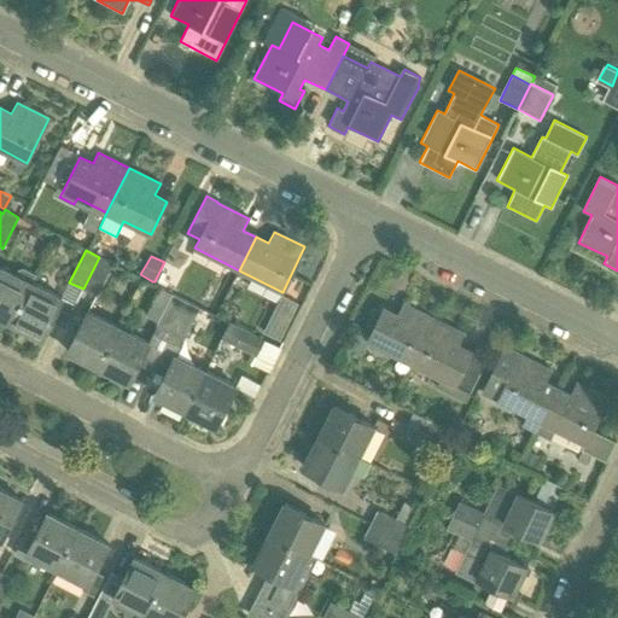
[(99,257),(83,289),(98,296),(112,264),(99,257)]
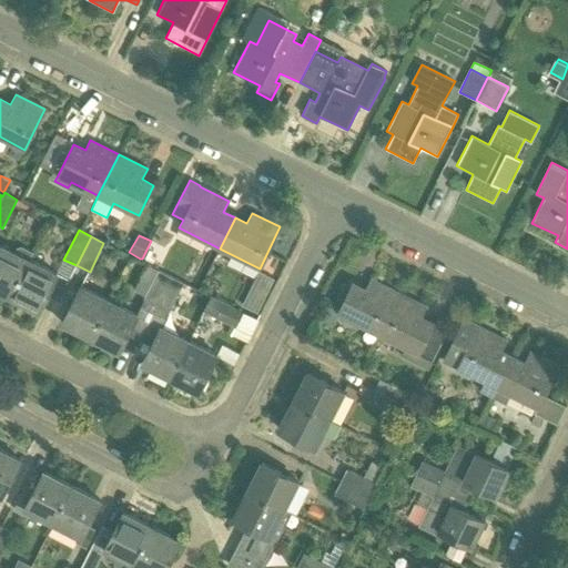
[(0,291),(10,296),(29,260),(33,252),(21,246),(17,247),(14,252),(1,245),(0,245),(0,291)]
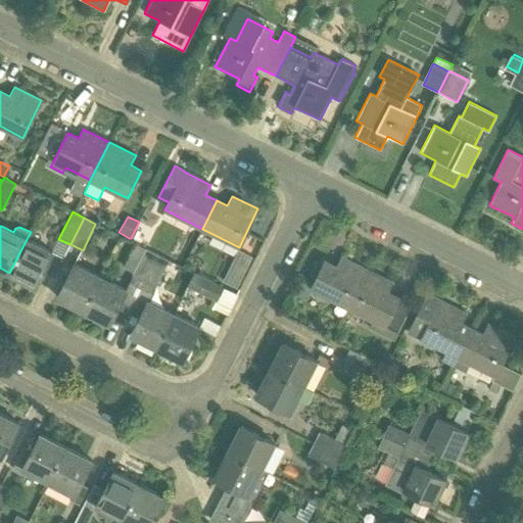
[(27,239),(9,273),(36,285),(52,252),(27,239)]
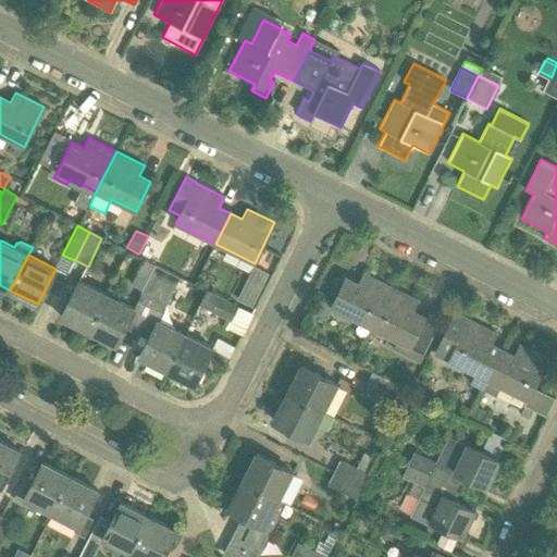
[(141,294),(153,300),(168,271),(156,264),(141,294)]
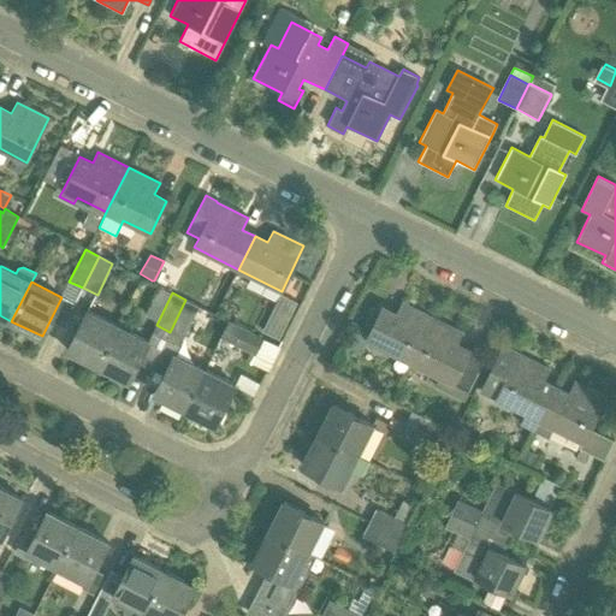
[(185,300),(170,332),(183,338),(200,307),(197,306),(185,300)]
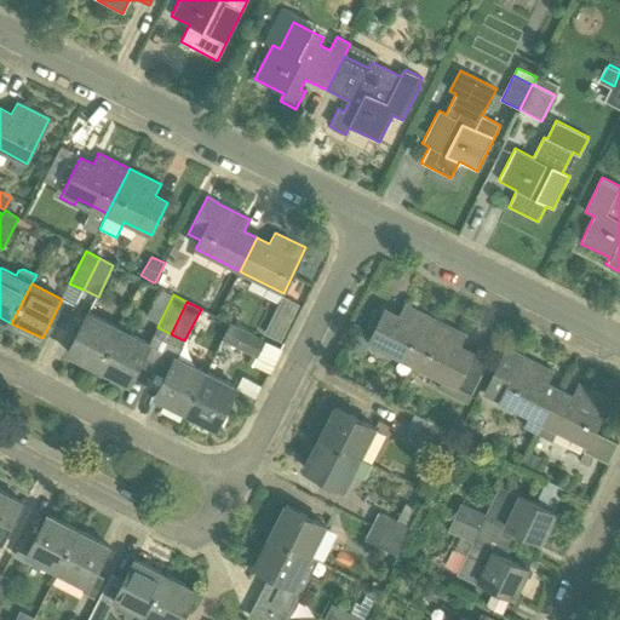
[(412,365),(435,319),(405,304),(399,316),(385,309),(371,337),(361,332),(352,351),(362,355),(368,343),(412,365)]
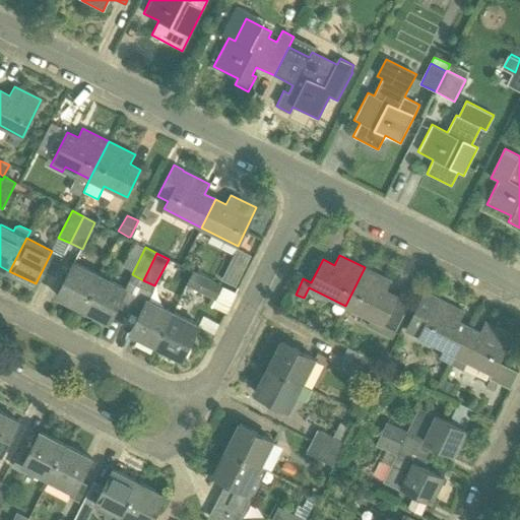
[(233,257),(220,281),(234,287),(245,264),(233,257)]
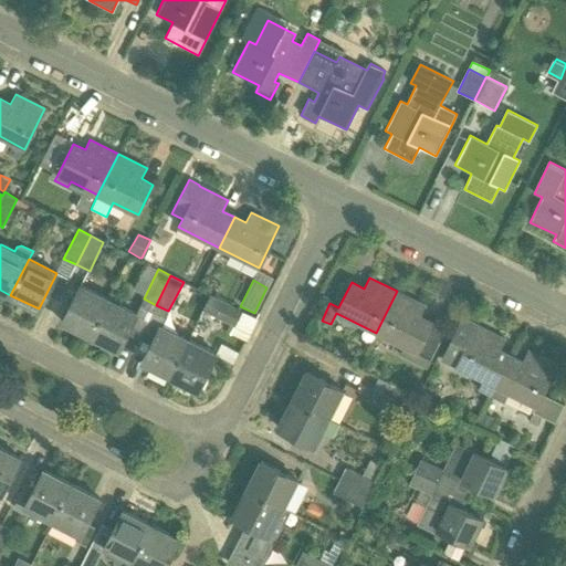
[(90,336),(108,300),(81,285),(62,322),(90,336)]
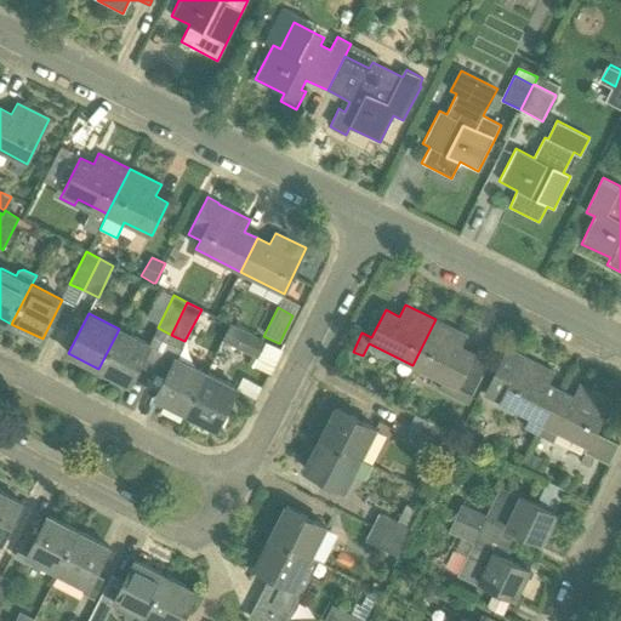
[(436,319),(412,365),(442,380),(438,389),(468,404),(489,362),(460,347),(466,335),(436,319)]
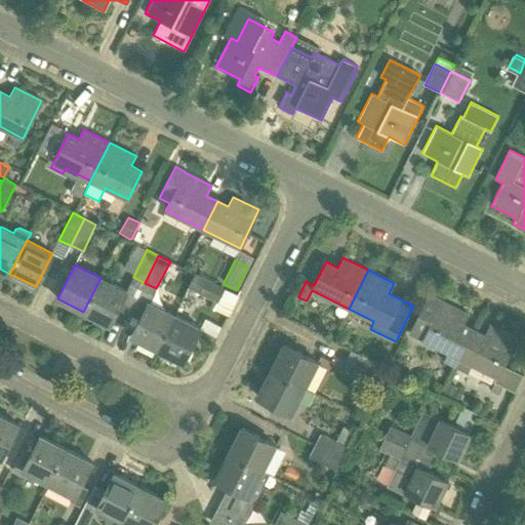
[(220,286),(195,275),(189,286),(214,298),(220,286)]
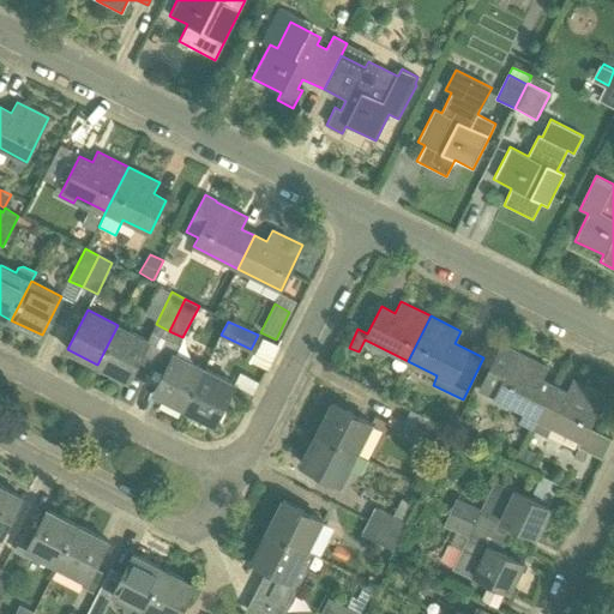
[(118,325),(97,365),(127,380),(138,361),(148,339),(118,325)]
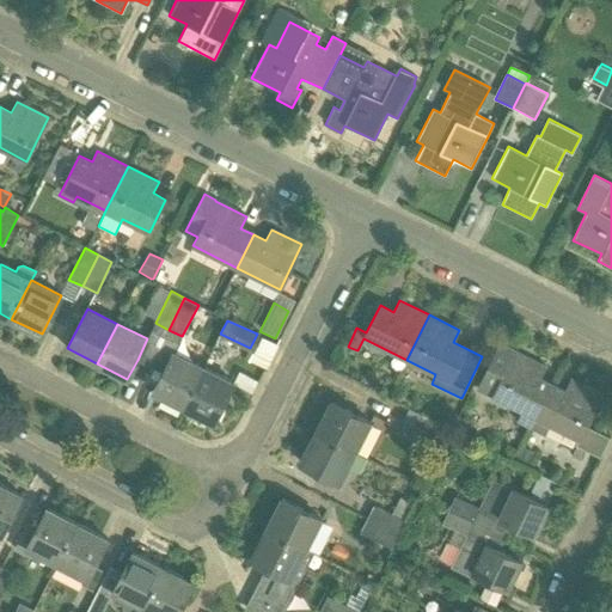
[(531,428),(552,385),(539,379),(545,367),(500,344),(478,389),(522,410),(516,421),(531,428)]
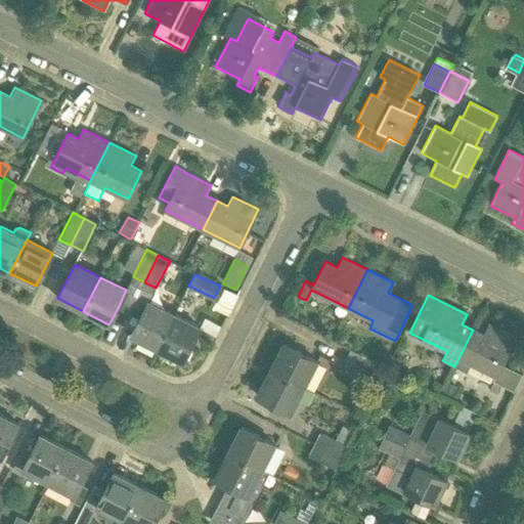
[(174,314),(148,301),(131,336),(157,349),(174,314)]
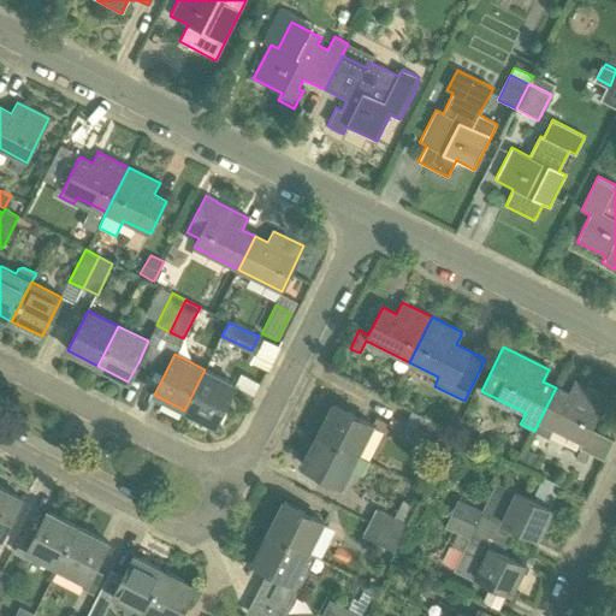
[(214,426),(235,385),(205,369),(184,410),(214,426)]
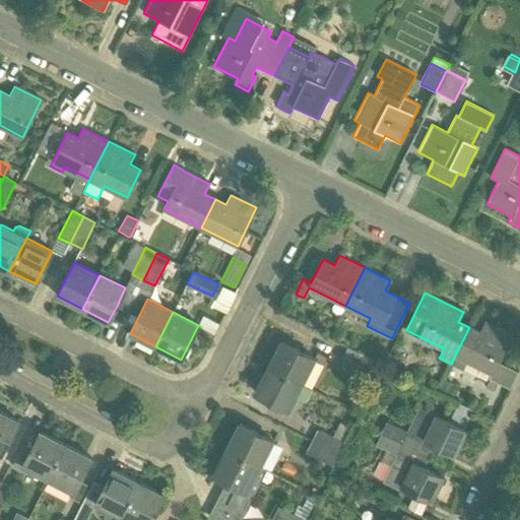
[(469,327),(451,364),(463,370),(468,361),(493,373),(491,378),(510,388),(518,373),(498,363),(511,335),(484,322),(479,333),(469,327)]
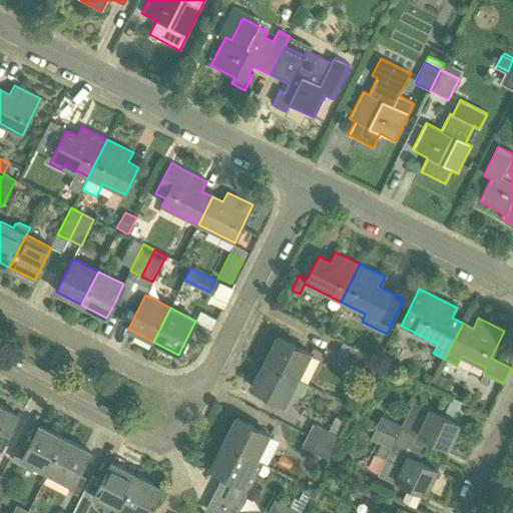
[(298,379),(310,354),(278,338),(265,362),(298,379)]
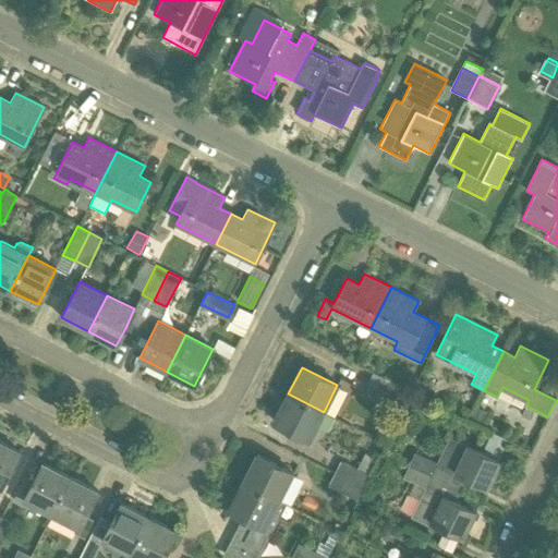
[(403,403),(410,391),(374,372),(367,385),(403,403)]
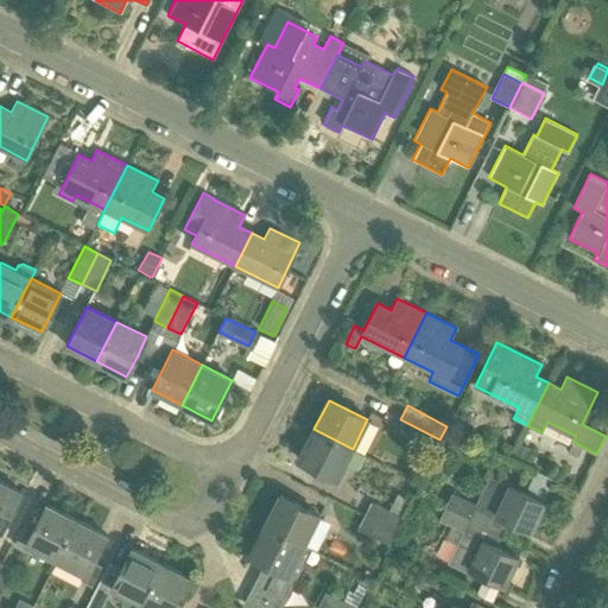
[(337,480),(353,449),(314,429),(298,460),(337,480)]
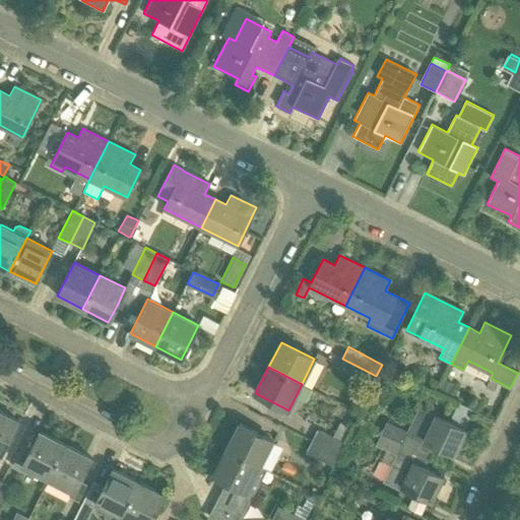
[(382,433),(430,456),(435,445),(455,455),(467,430),(464,429),(474,410),(459,403),(450,421),(435,414),(436,414),(419,407),(407,431),(387,420),(382,433)]
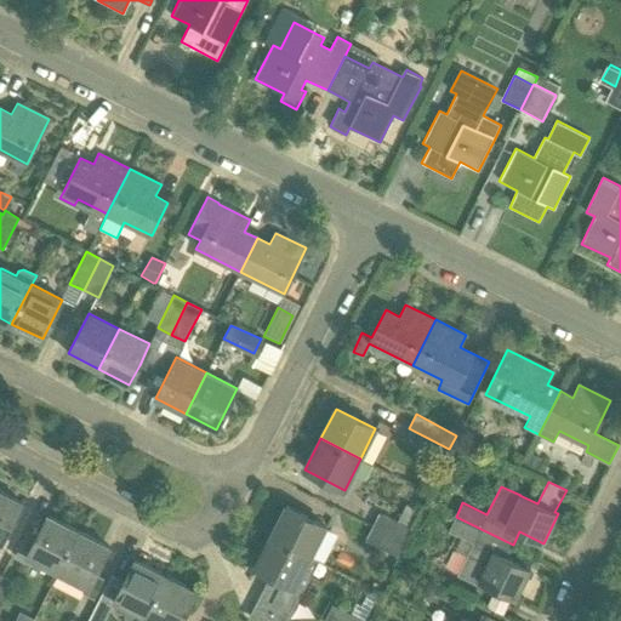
[(0,542),(1,543),(21,503),(0,491),(0,542)]
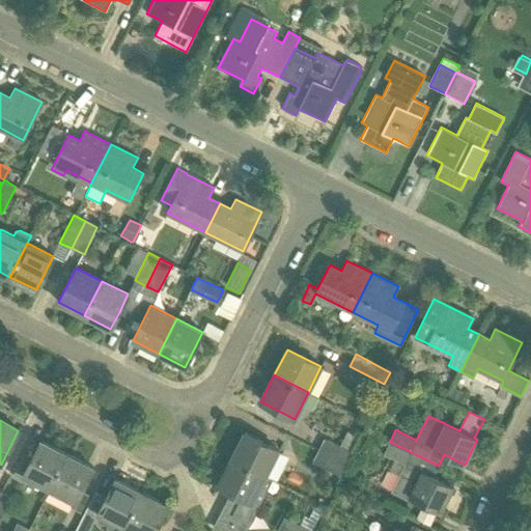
[(318,451),(345,465),(353,452),(360,438),(347,430),(340,446),(325,439),(318,451)]
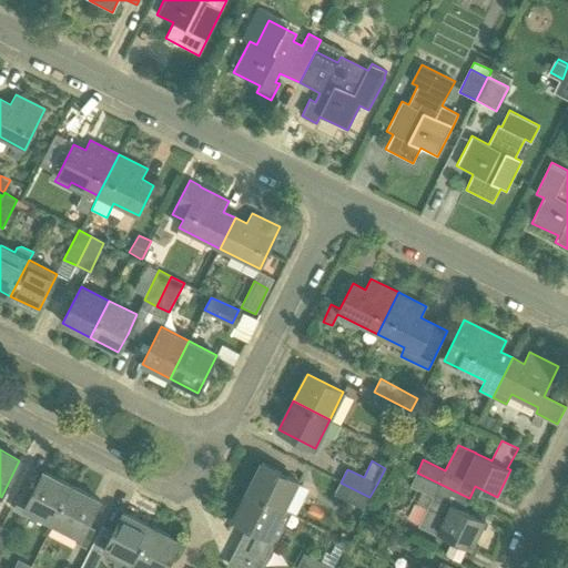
[(284,509),(297,482),(261,463),(247,490),(284,509)]
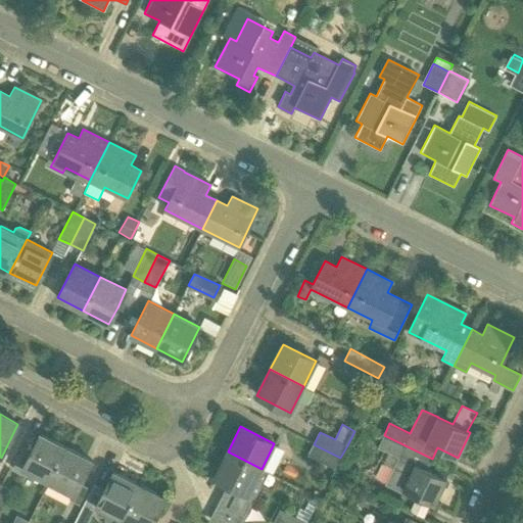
[(48,482),(65,447),(40,435),(28,458),(20,454),(12,470),(20,474),(24,469),(48,482)]
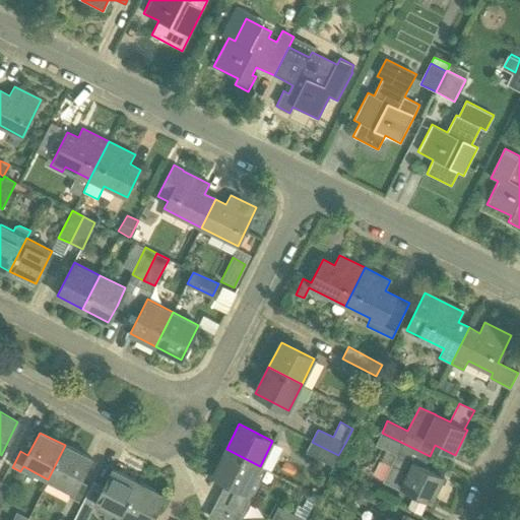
[(425,467),(430,456),(382,433),(376,445),(396,454),(384,481),(400,489),(401,486),(414,493),(408,508),(421,515),(429,500),(433,501),(444,476),(425,467)]
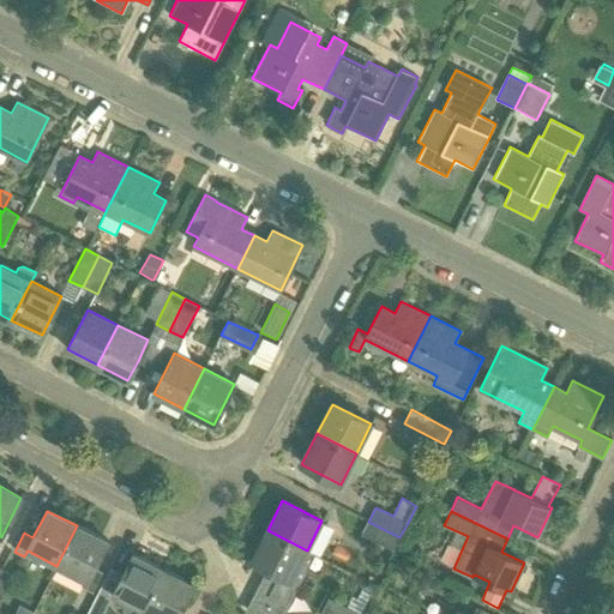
[(393,551),(399,537),(368,522),(361,535),(386,547),(393,551)]
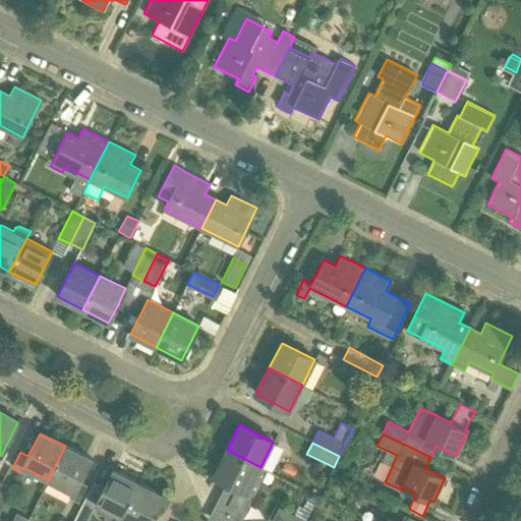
[(91,459),(65,446),(48,480),(72,493),(70,499),(79,503),(89,485),(79,481),(91,459)]
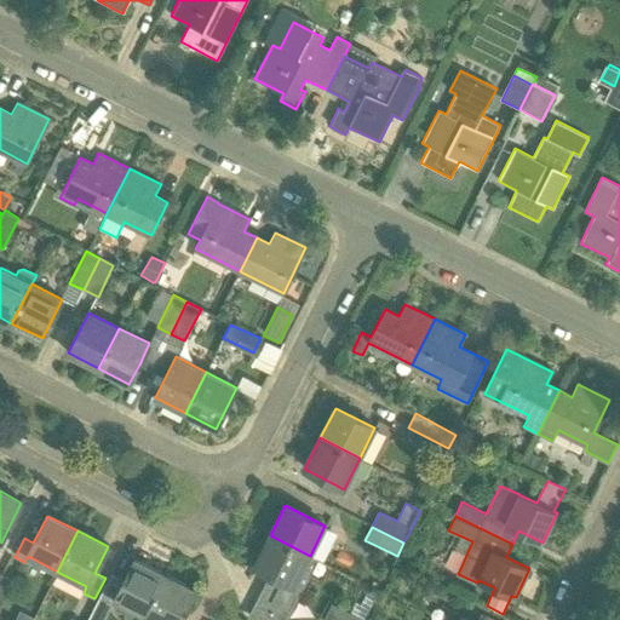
[(315,558),(310,556),(270,535),(254,567),(273,575),(251,619),(252,619),(283,619),(285,619),(315,558)]
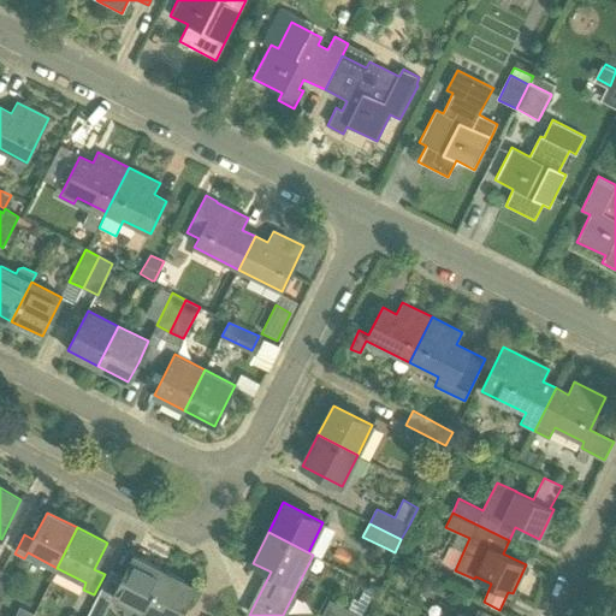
[(143,611),(164,572),(135,557),(114,597),(143,611)]
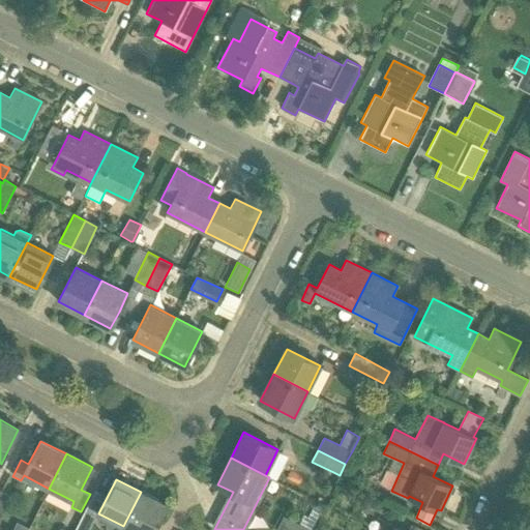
[(1,491),(0,491),(0,522),(13,497),(1,491)]
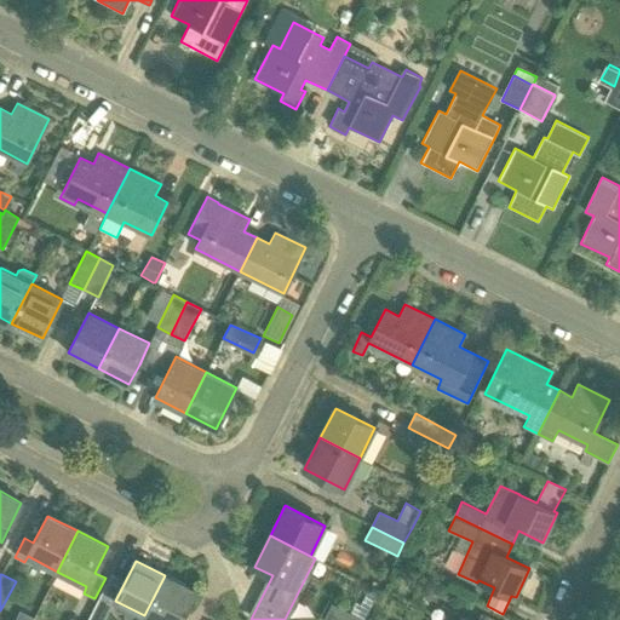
[(179,619),(195,591),(165,575),(144,615),(153,619),(179,619)]
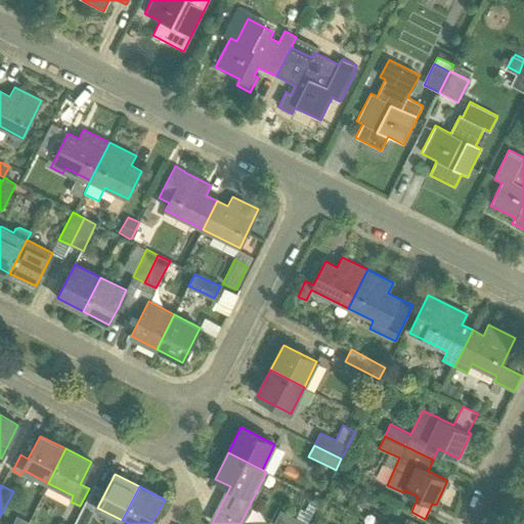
[(276,523),(307,523),(296,518),(289,515),(282,512),(276,523)]
